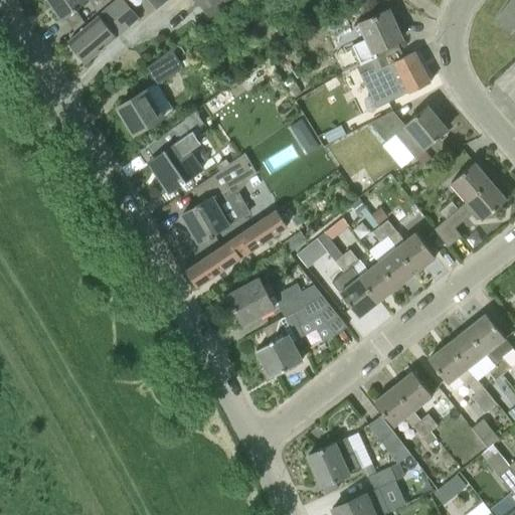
[(48,0),(62,18),(88,0),(48,0)]
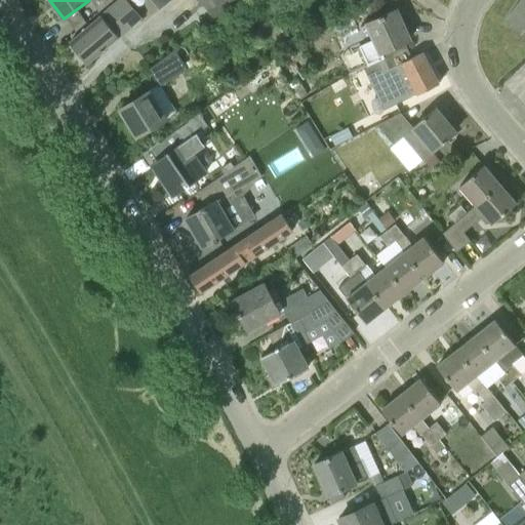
[(126,0),(120,0),(70,41),(87,63),(120,36),(119,35),(140,17),(126,0)]
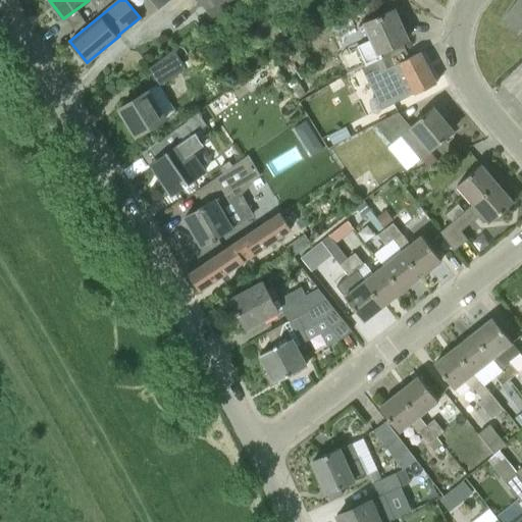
[(521,33),(521,9),(514,4),(503,19),(521,33)]
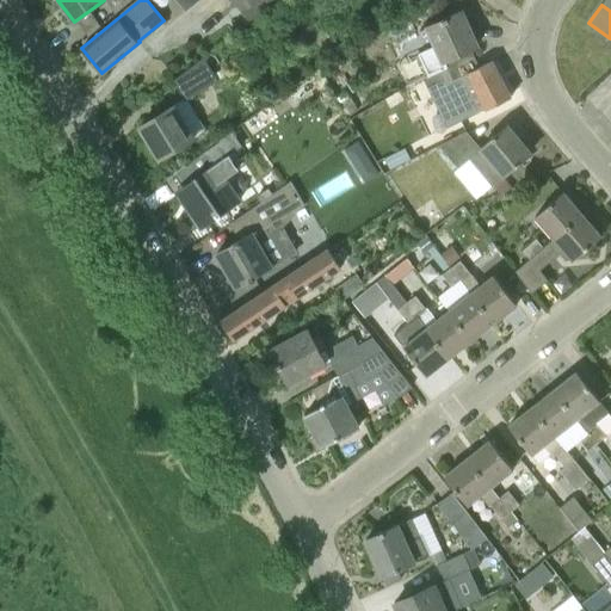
[(449,69),(475,57),(470,49),(477,45),(462,11),(425,29),(433,45),(419,54),(425,69),(427,68),(430,74),(446,66),(449,69)]
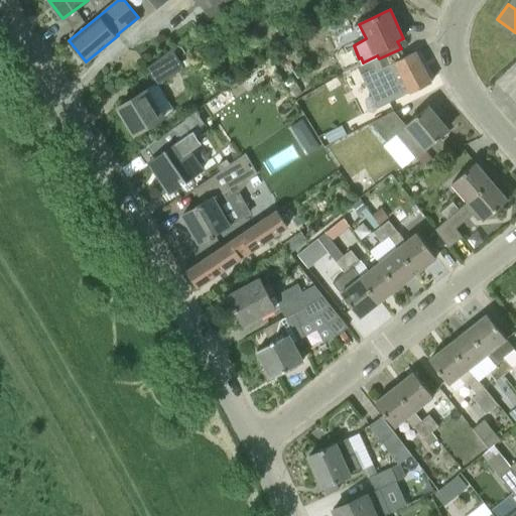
[(157,83),(191,62),(181,44),(147,70),(155,84),(157,83)]
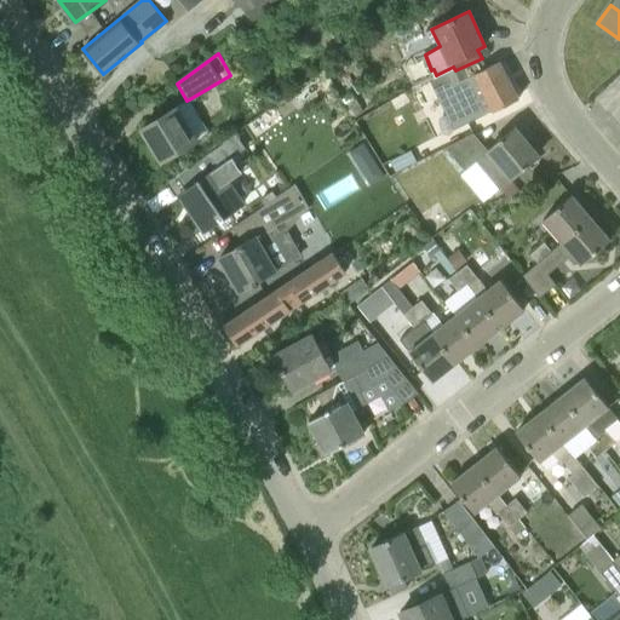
[(482,58),(455,70),(445,76),(430,84),(441,105),(443,109),(457,102),(458,104),(468,122),(492,112),(518,98),(499,61),(487,68),(482,58)]
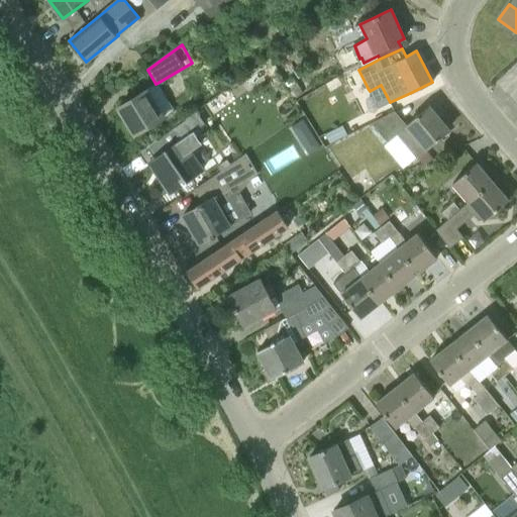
[(296,97),(304,93),(294,77),(287,82),(296,97)]
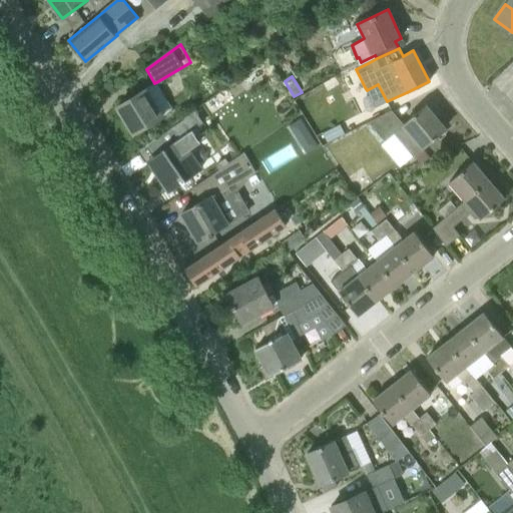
[(172,109),(156,82),(154,83),(148,87),(117,105),(133,133),(164,114),(172,109)]
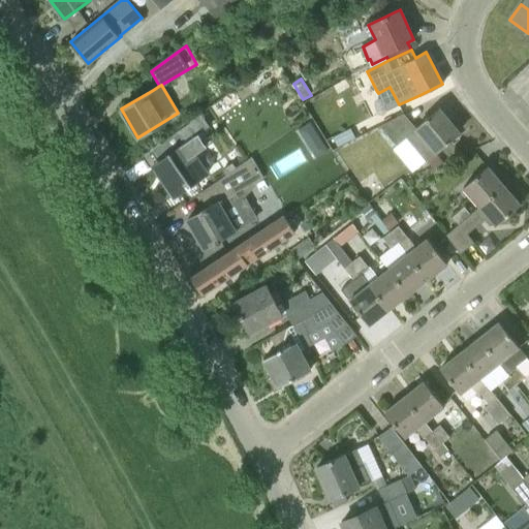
[(439,109),(416,128),(404,113),(379,125),(371,130),(390,153),(406,138),(426,161),(426,160),(430,166),(440,158),(436,152),(459,132),(439,109)]
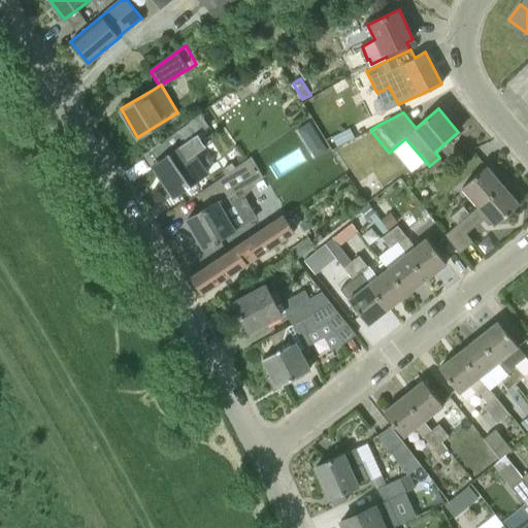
[(201,113),(190,122),(163,140),(170,153),(156,162),(167,178),(164,180),(174,196),(209,171),(197,154),(208,145),(199,132),(209,126),(201,113)]
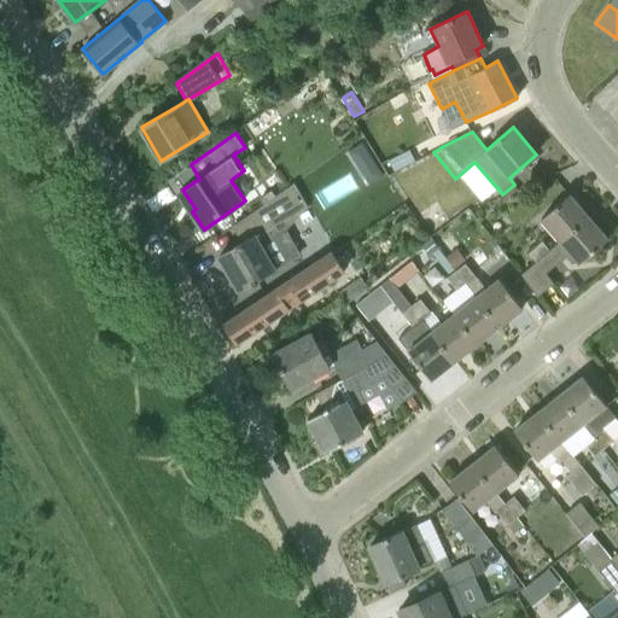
[(367,181),(383,174),(369,141),(354,147),(367,181)]
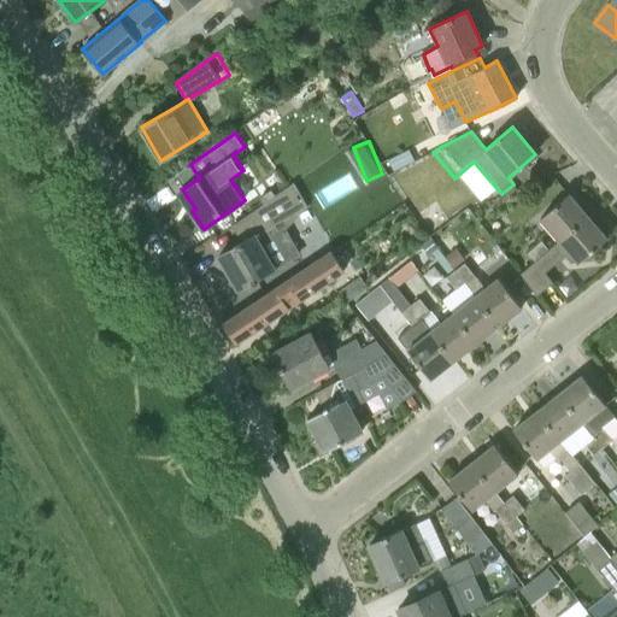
[(293,183),(238,223),(247,240),(218,256),(238,289),(276,268),(299,254),(286,229),(311,213),(293,183)]
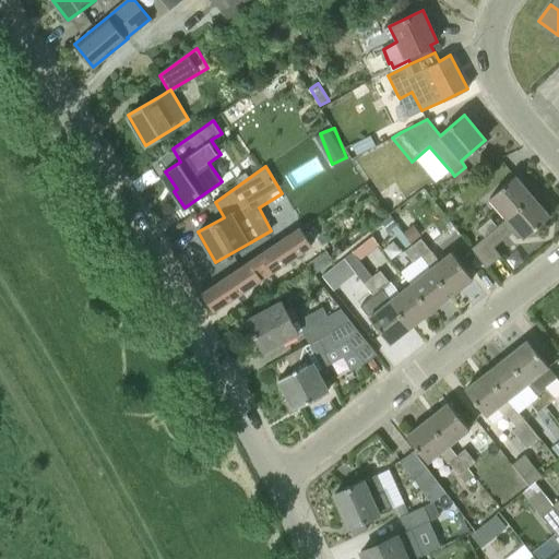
[(489,198),(506,216),(533,195),(515,175),(489,198)]
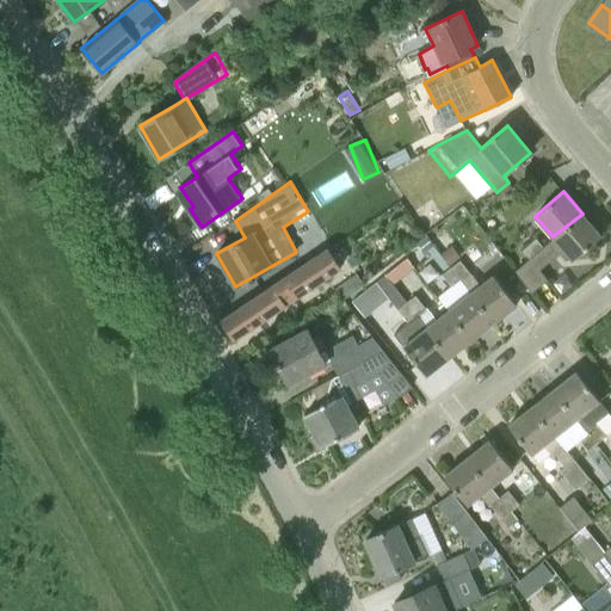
[(582,214),(553,236),(542,246),(529,257),(513,271),(531,291),(547,278),(543,273),(538,271),(563,250),(573,260),(602,235),(582,214)]
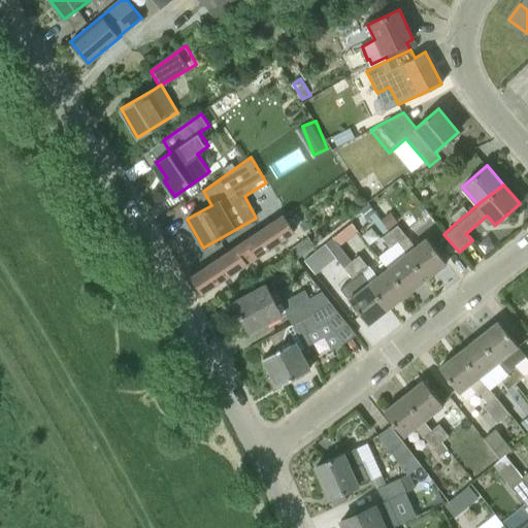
[(457,222),(468,212),(463,206),(452,217),(457,222)]
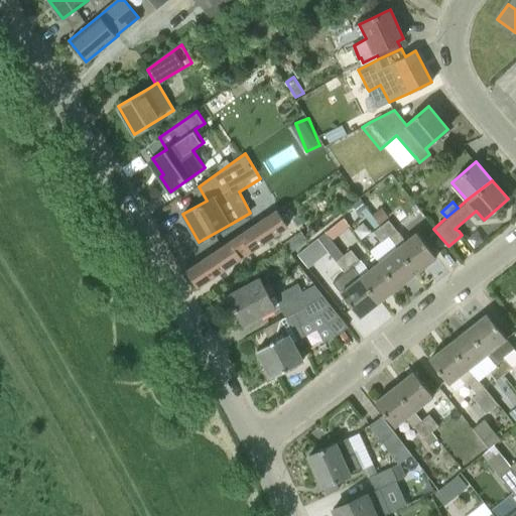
[(198,285),(269,237),(286,226),(279,214),(277,211),(187,270),(198,285)]
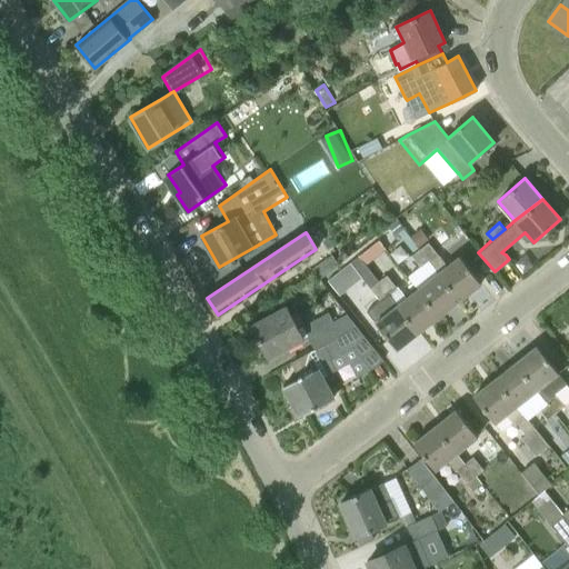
[(420,249),(430,262),(439,256),(429,242),(428,243),(420,249)]
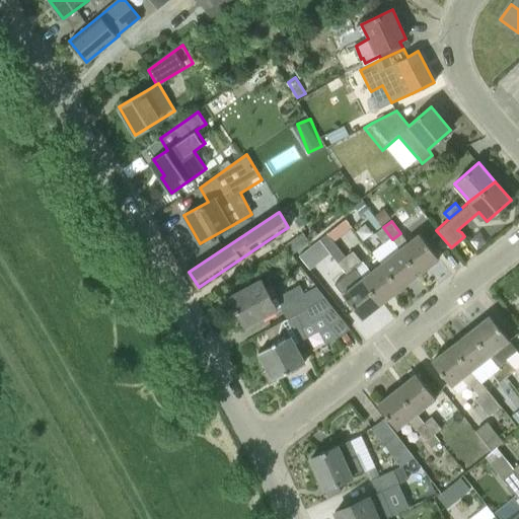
[(385,245),(392,239),(383,227),(376,233),(385,245)]
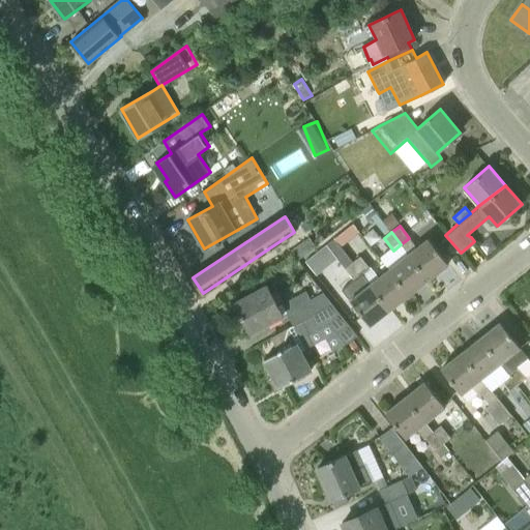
[(291,251),(297,260),(316,245),(310,237),(291,251)]
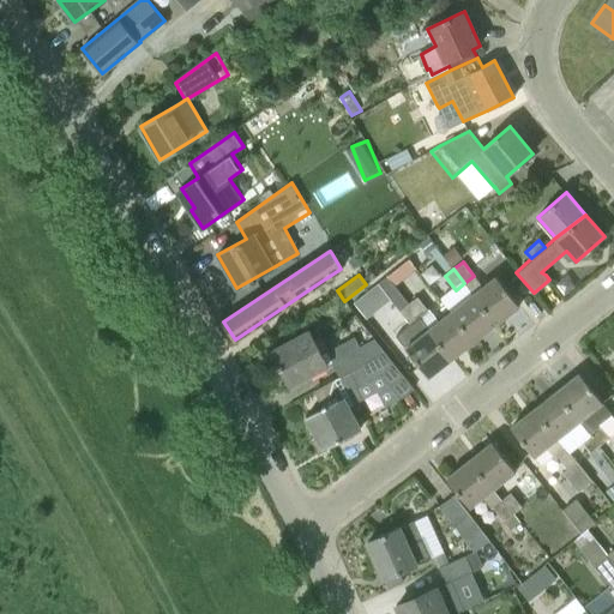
[(519,306),(495,275),(473,294),(497,324),(519,306)]
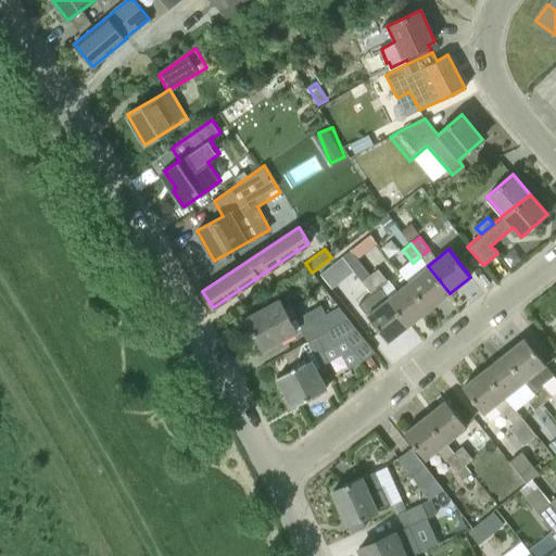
[(389,341),(409,325),(369,275),(351,250),(342,256),(362,281),(379,304),(366,314),(389,341)]
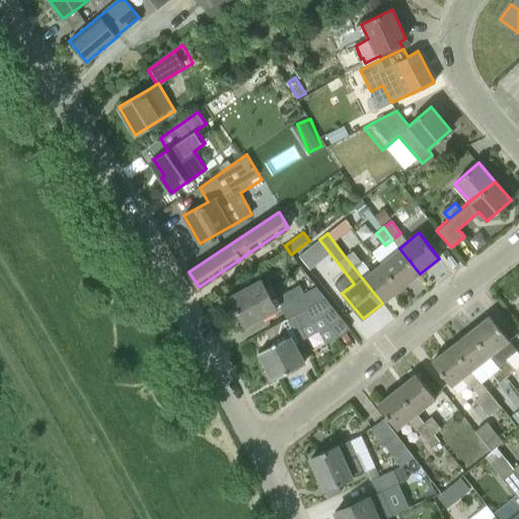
[(401,288),(420,274),(399,248),(392,239),(385,245),(373,253),(380,263),(401,288)]
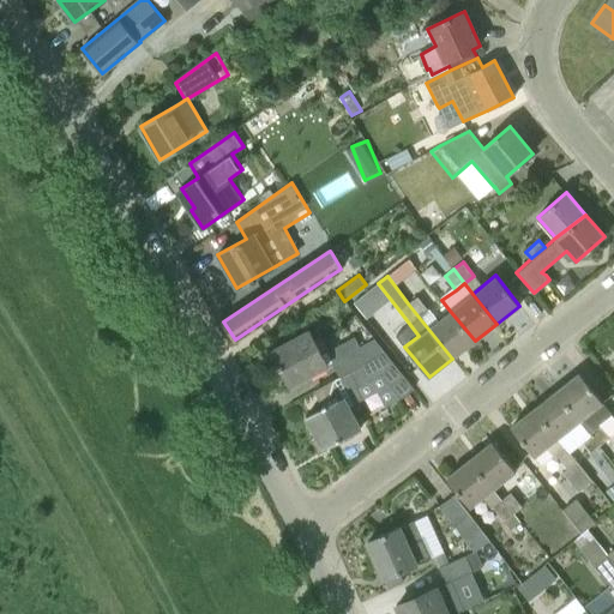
[(452,359),(475,341),(450,311),(438,320),(429,309),(428,309),(417,296),(408,304),(452,359)]
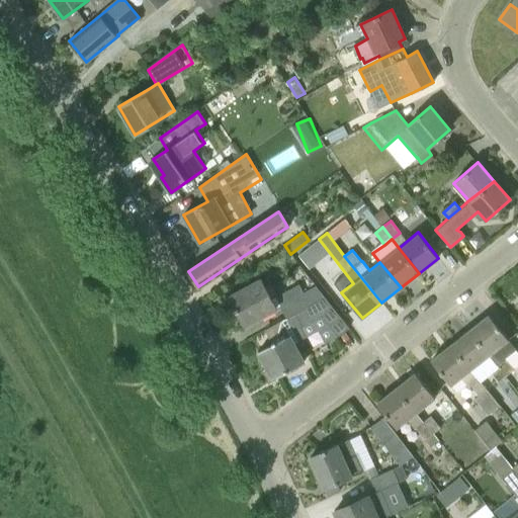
[(249,323),(277,308),(262,278),(229,295),(235,308),(234,308),(236,311),(237,311),(243,322),(247,319),(249,323)]
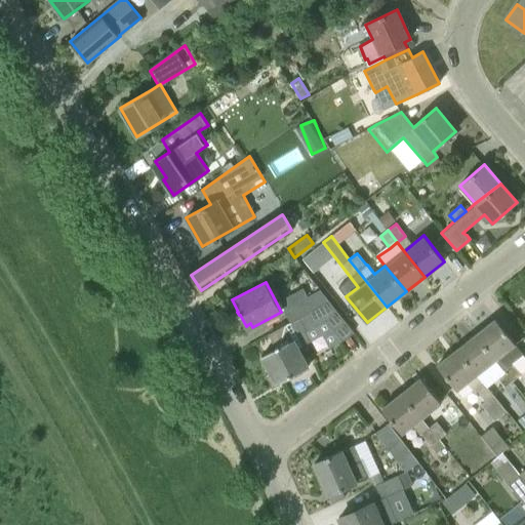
[(321,291),(284,312),(290,322),(328,300),(321,291)]
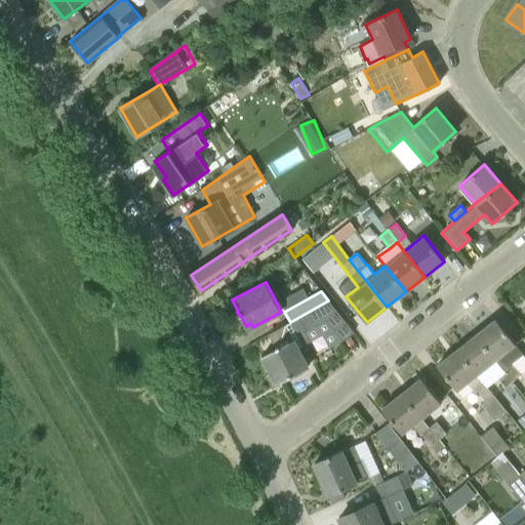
[(328,300),(290,322),(269,333),(276,348),(260,355),(271,374),(275,371),(280,380),(308,366),(297,349),(311,341),(306,331),(326,321),(342,340),(354,332),(328,300)]
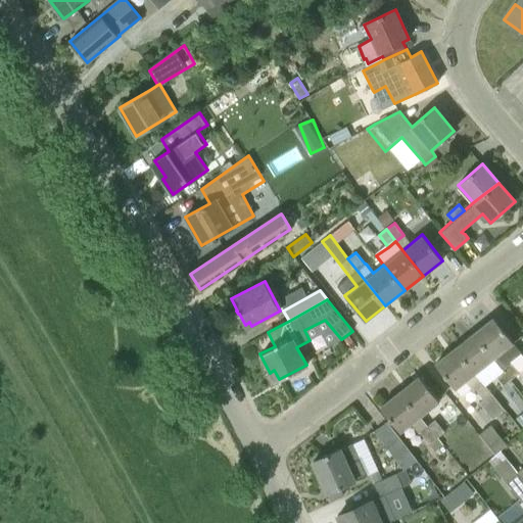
[(493,359),(502,369),(510,363),(522,353),(493,318),(474,333),(493,359)]
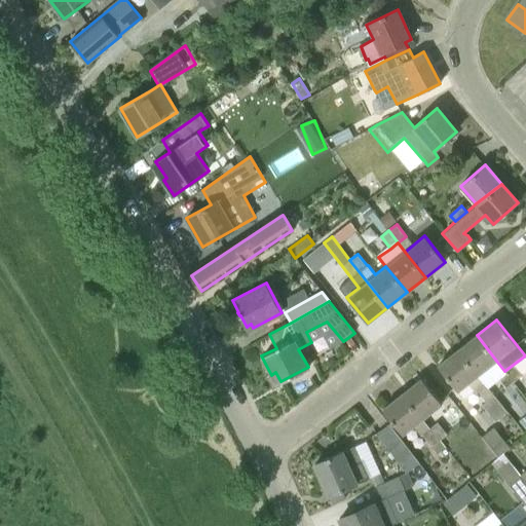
[(457,350),(478,376),(496,361),(477,335),(457,350)]
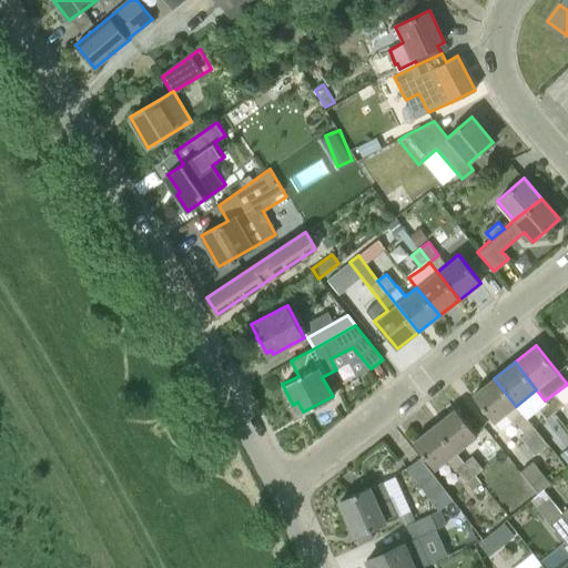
[(515,425),(517,423),(525,416),(516,406),(494,378),(473,395),(495,423),(505,414),(515,425)]
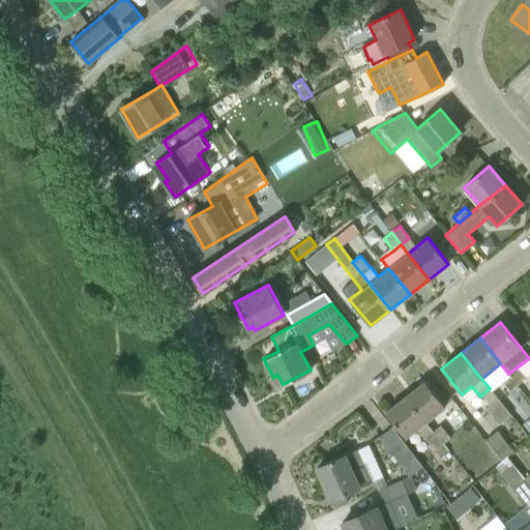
[(508,374),(518,385),(526,378),(517,367),(508,374)]
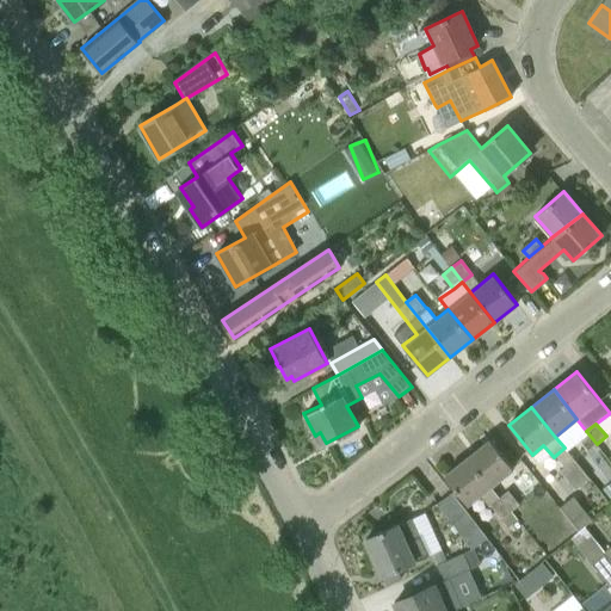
[(581,440),(588,450),(597,444),(586,431),(578,437),(581,440)]
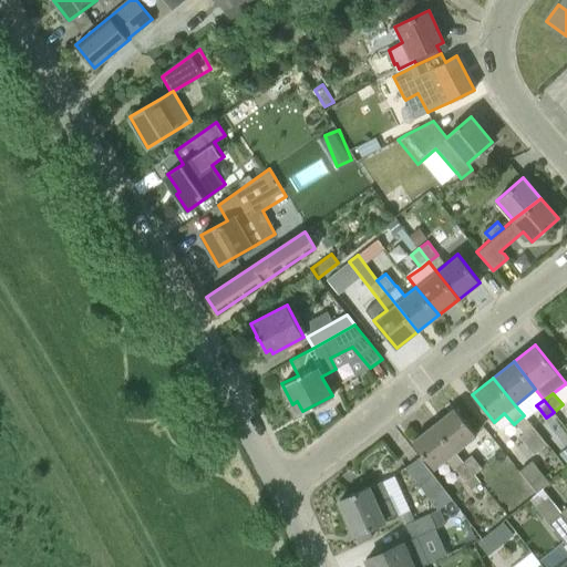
[(433,425),(464,462),(472,455),(473,454),(465,444),(476,435),(455,408),(433,425)]
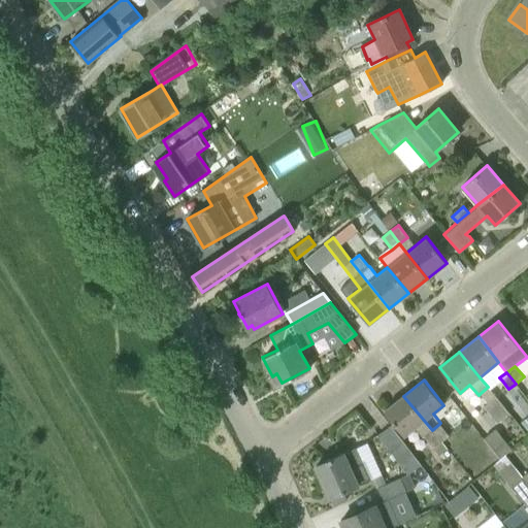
[(509,414),(488,387),(481,393),(489,403),(484,407),(497,423),(509,414)]
